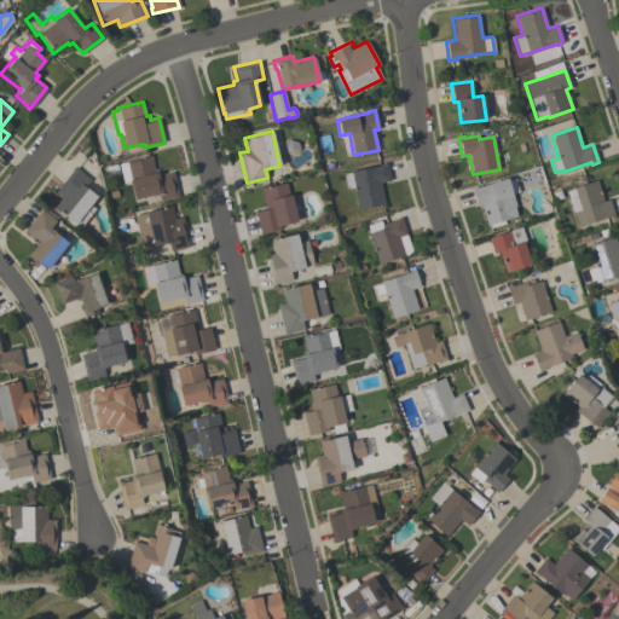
[(122,183),(117,163),(142,158),(142,157),(150,155),(154,173),(156,173),(157,175),(172,172),(178,197),(160,201),(157,195),(151,196),(151,195),(133,198),(128,181),(122,183)]
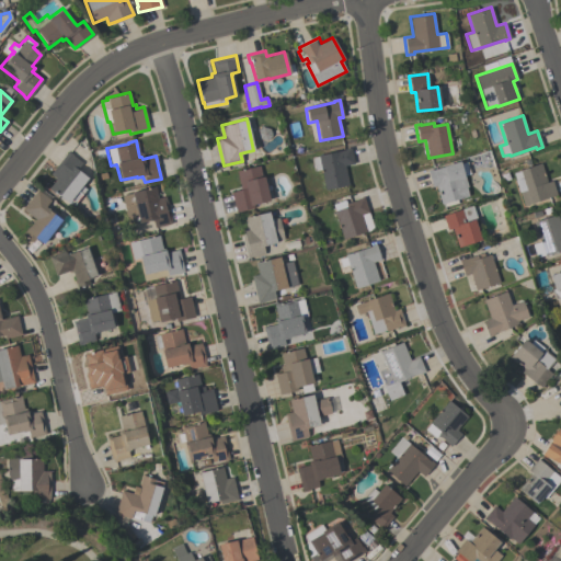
[(324,190),(320,169),(313,170),(311,157),(317,156),(317,155),(344,149),(344,148),(350,147),(353,163),(344,165),(348,184),(324,190)]
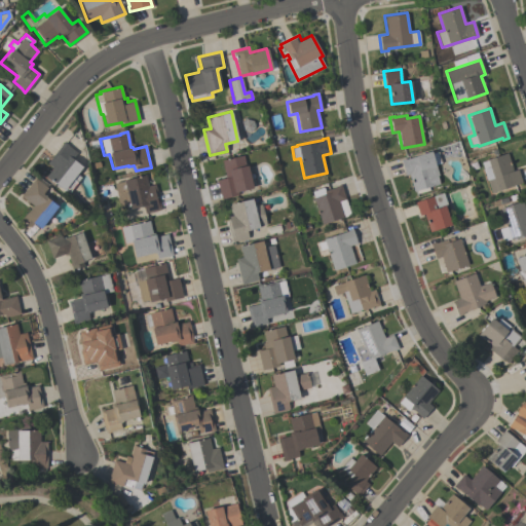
[(81,166),(76,173),(80,177),(68,192),(64,189),(63,190),(55,184),(54,185),(44,177),(51,167),(45,163),(63,141),(67,145),(76,153),(71,158),(81,166)]
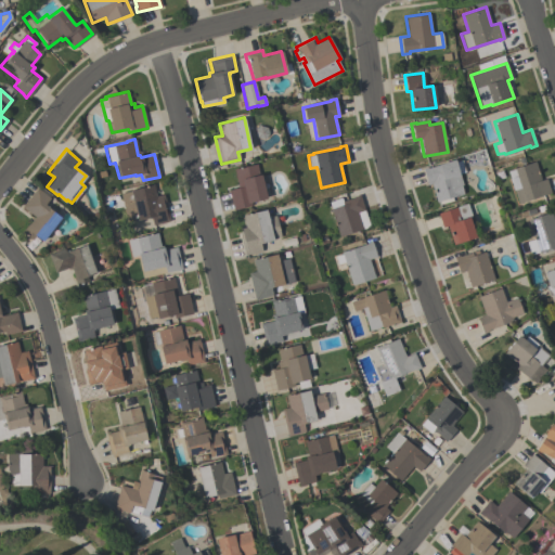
[(463,193),(436,202),(430,183),(427,184),(422,168),(427,167),(427,168),(439,165),(438,164),(454,158),(455,162),(462,160),(465,171),(459,173),(462,184),(461,185),(463,193)]
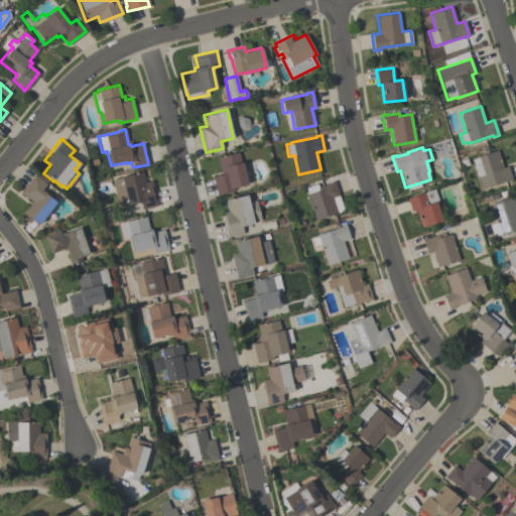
[(497,150),(503,167),(507,165),(511,178),(482,188),(474,165),(480,163),(477,156),(497,150)]
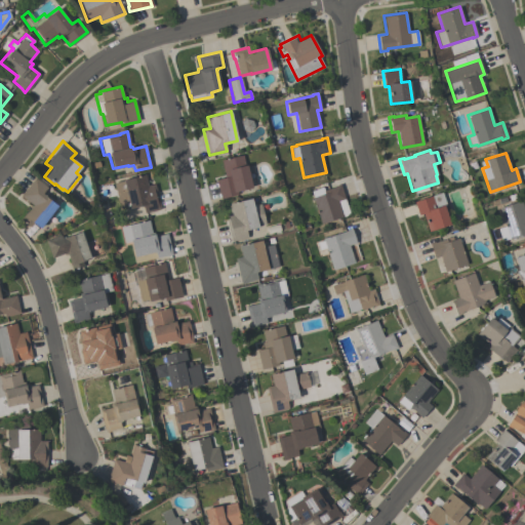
[(251,188),(237,191),(238,194),(220,198),(215,179),(225,176),(220,160),(242,155),(244,165),(246,165),(251,188)]
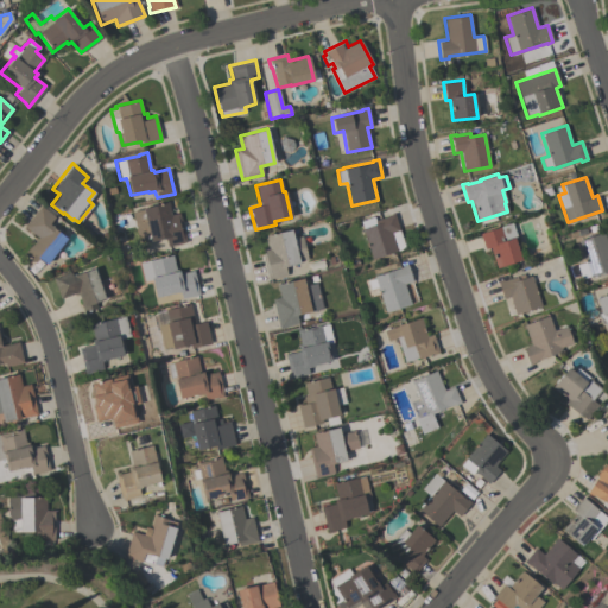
[(132,211),(143,209),(143,208),(168,202),(171,214),(178,213),(185,242),(166,247),(165,238),(139,244),(132,211)]
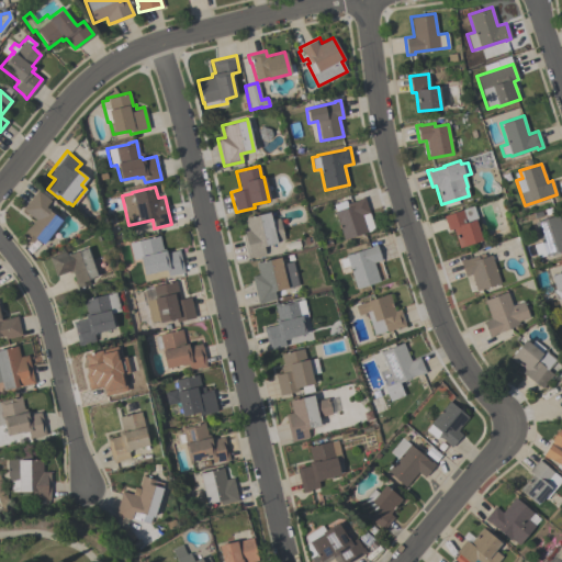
[(22,209),(36,190),(49,200),(44,206),(62,220),(43,244),(36,238),(32,243),(22,235),(29,226),(30,226),(35,220),(22,209)]
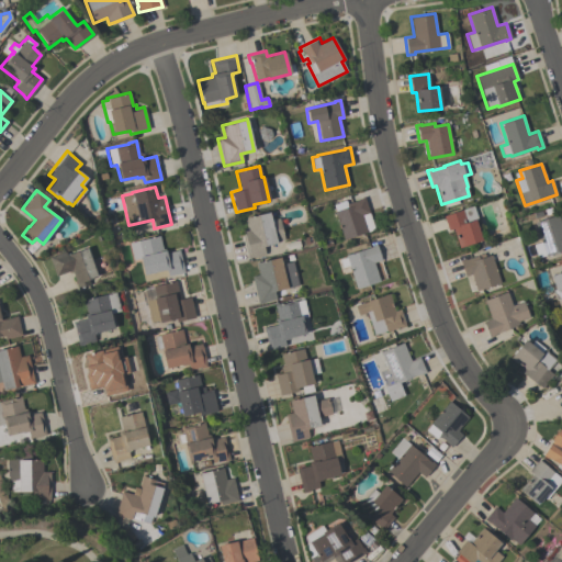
[(374,228),(344,239),(334,211),(335,211),(333,204),(345,200),(346,203),(345,204),(346,206),(352,204),(351,202),(358,200),(358,199),(363,197),(369,213),(374,228)]
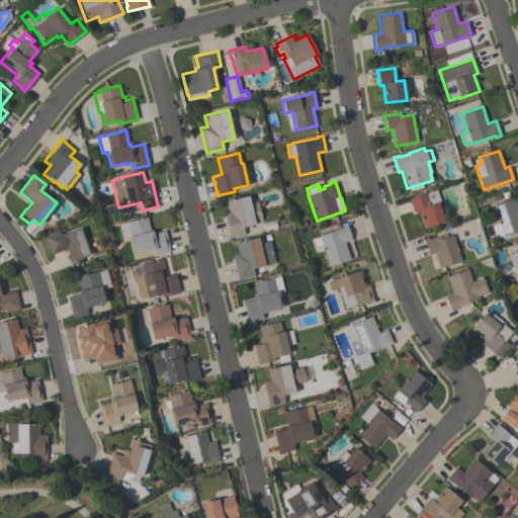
[(408,198),(435,189),(440,202),(437,202),(443,221),(423,228),(417,210),(413,211),(408,198)]
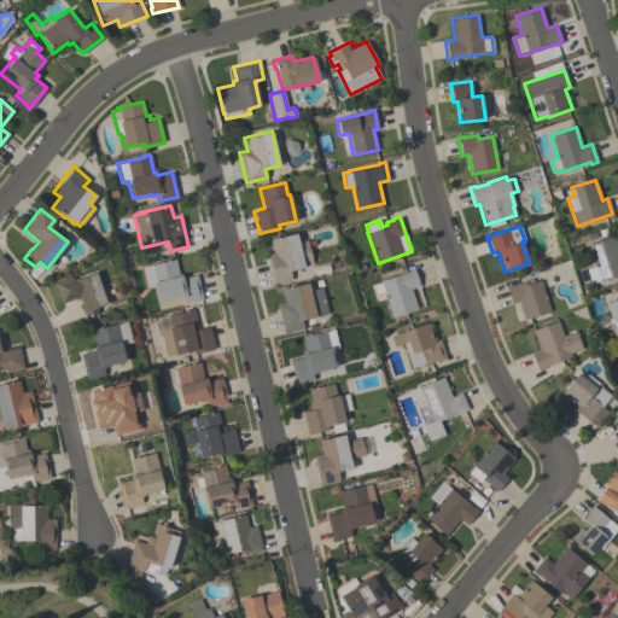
[(272,284),(266,255),(273,252),(270,239),(296,233),(298,242),(307,239),(312,263),(303,266),(303,267),(289,270),(291,279),(272,284)]
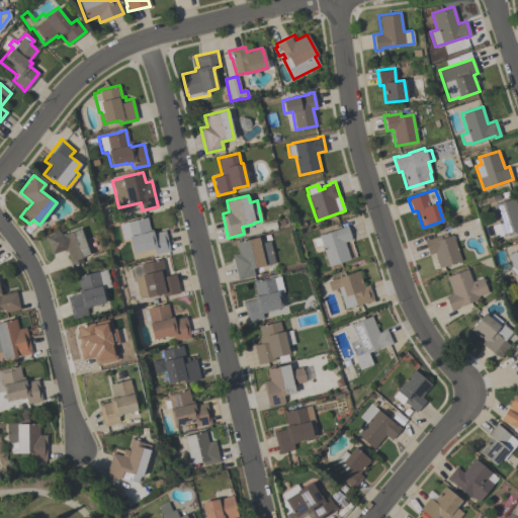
[(514,197),(517,210),(517,237),(516,231),(496,237),(492,227),(499,225),(493,204),(514,197)]
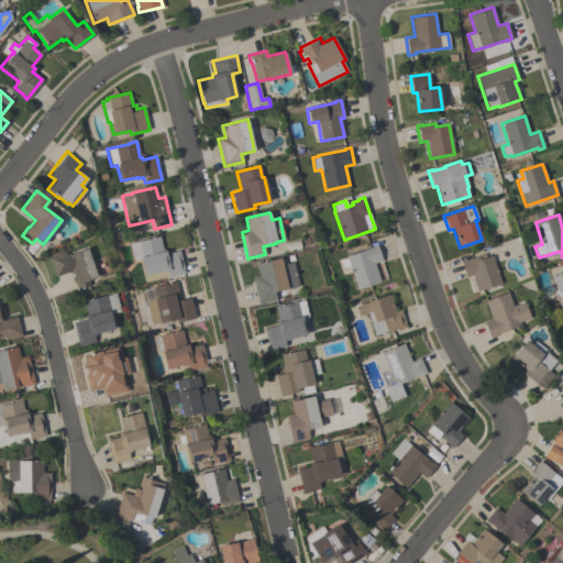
[(129,243),(158,235),(163,251),(165,250),(166,253),(179,250),(185,273),(167,277),(166,271),(164,271),(164,269),(144,275),(140,258),(133,260),(129,243)]
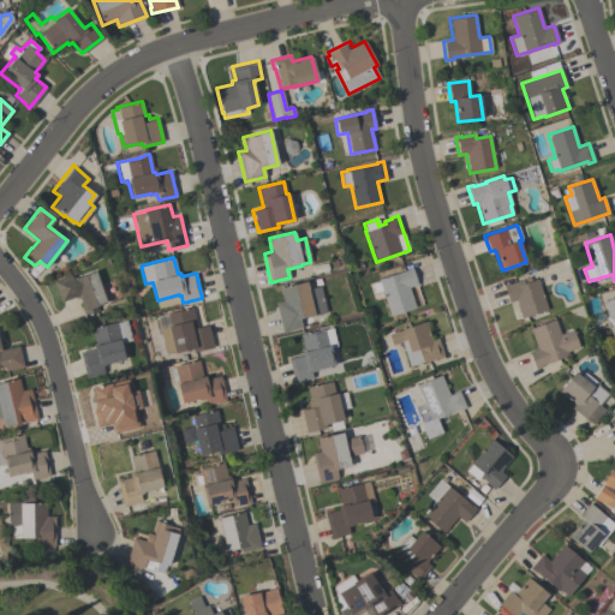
[(377,279),(406,269),(406,268),(411,267),(417,284),(408,287),(415,308),(389,316),(377,279)]
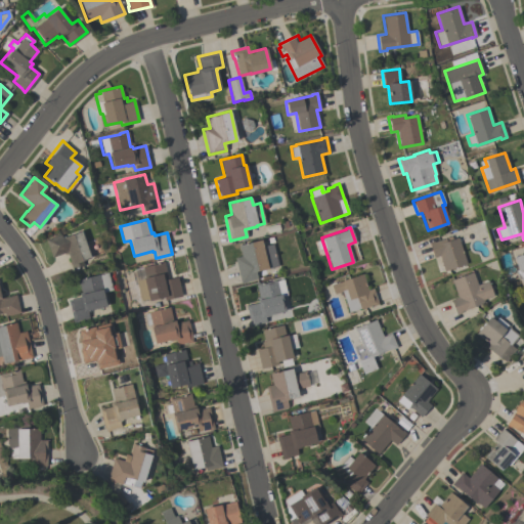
[(81,230),(90,258),(82,261),(83,265),(72,268),(67,252),(51,257),(45,239),(60,234),(61,237),(81,230)]
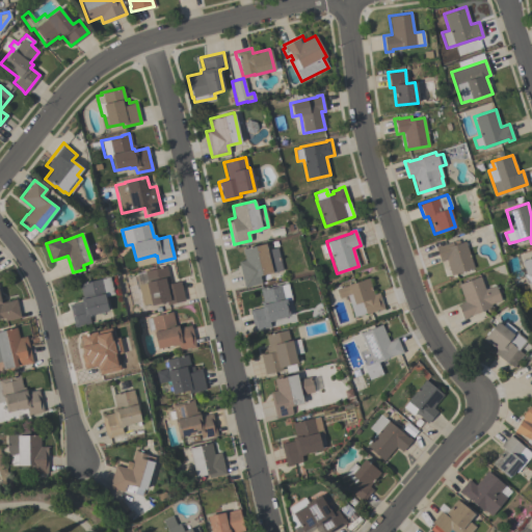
[(464,241),(473,267),(451,274),(446,259),(440,261),(434,246),(441,244),(441,245),(450,242),(451,245),(464,241)]
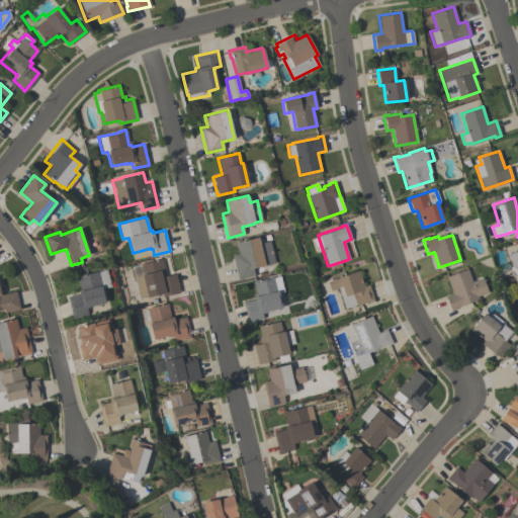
[(258,237),(259,243),(269,241),(274,263),(252,268),(254,275),(243,278),(238,280),(232,255),(238,253),(235,242),(258,237)]
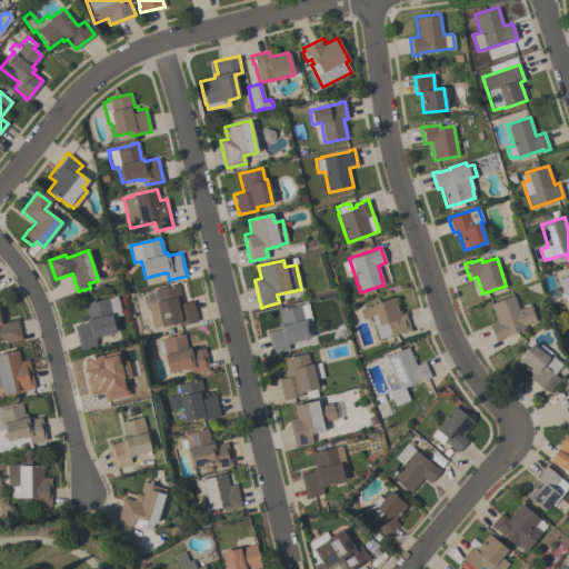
[(557,279),(568,275),(568,300),(562,303),(559,293),(562,293),(557,279)]
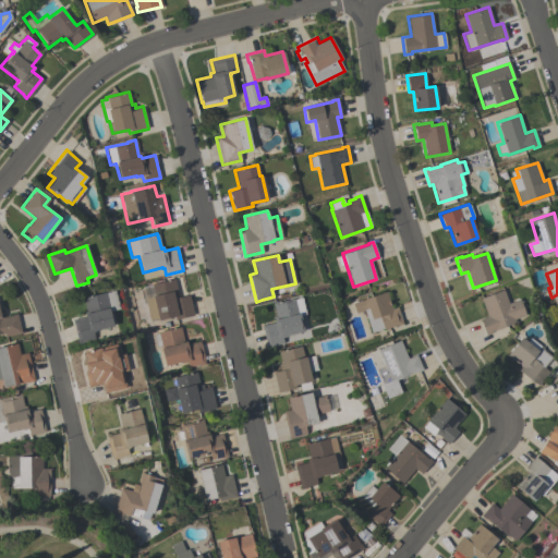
[(150,322),(143,286),(173,279),(178,296),(189,294),(193,315),(174,319),(174,316),(158,320),(150,322)]
